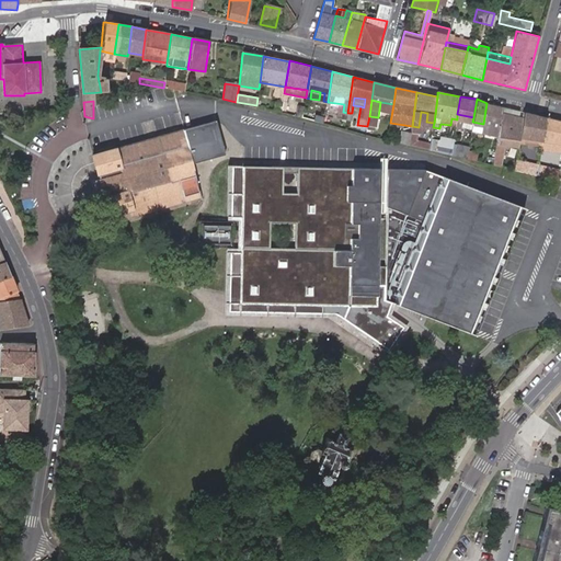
[(273,109),(282,111),(283,103),(274,101),(273,109)]
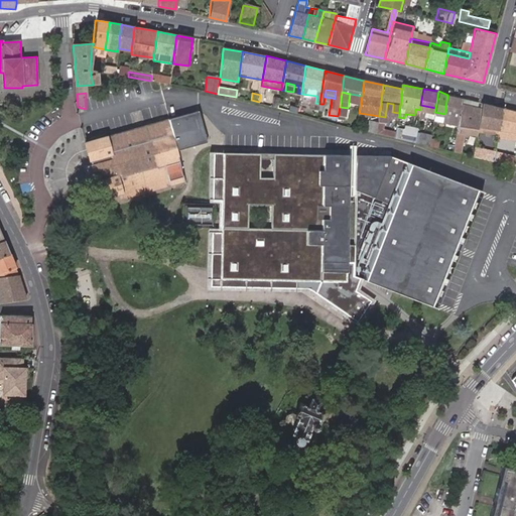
[(463,99),(447,95),(444,114),(461,116),(463,104),(463,99)]
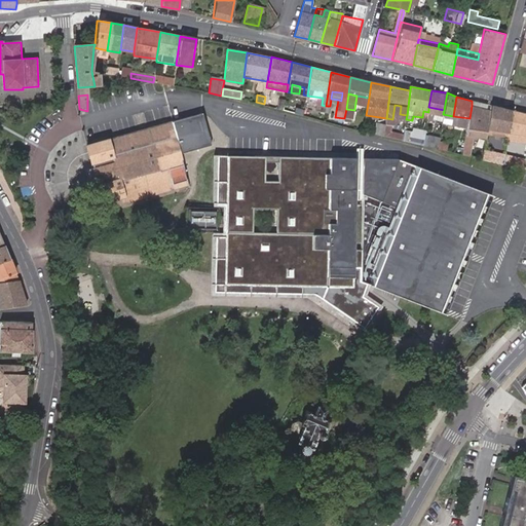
[(276,107),(284,108),(286,101),(277,99),(276,107)]
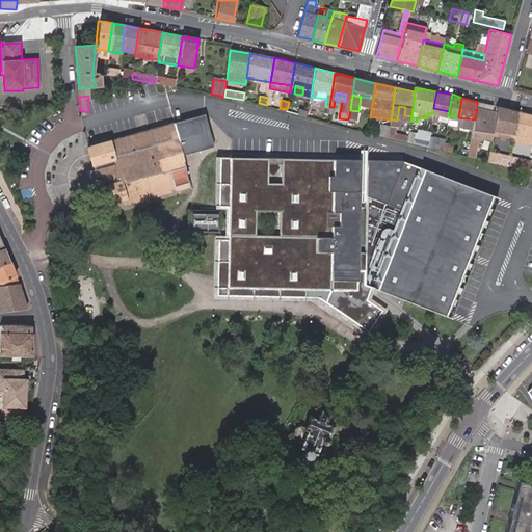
[(497,107),(477,102),(477,107),(496,111),(497,107)]
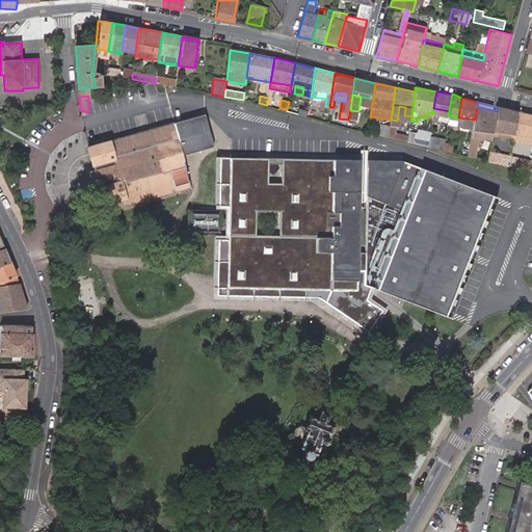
[(299,112),(308,114),(309,105),(300,104),(299,112)]
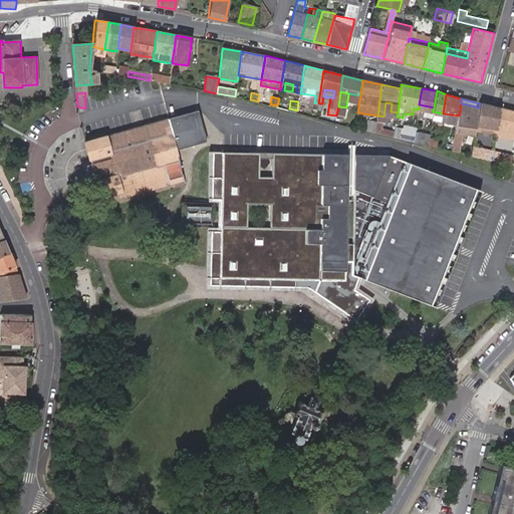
[(455,138),(454,146),(473,150),(475,138),(461,135),(462,127),(462,123),(477,126),(479,107),(461,103),(459,115),(458,122),(455,138)]
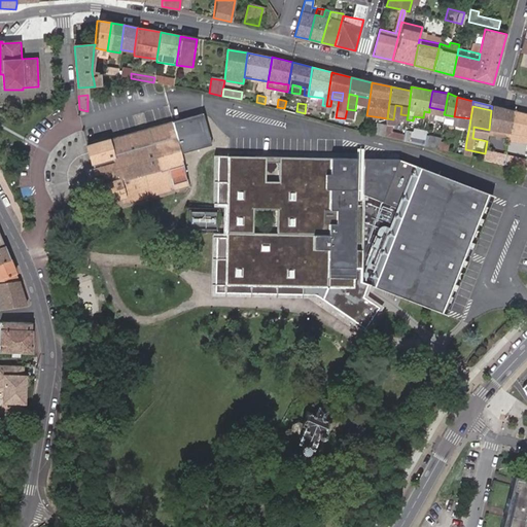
[(513,111),(492,106),(491,110),(489,130),(508,133),(513,111)]
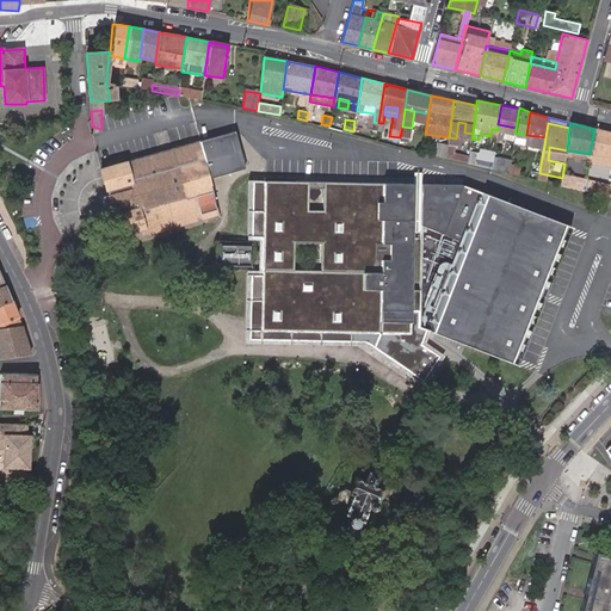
[(402,127),(400,137),(409,140),(412,128),(402,127)]
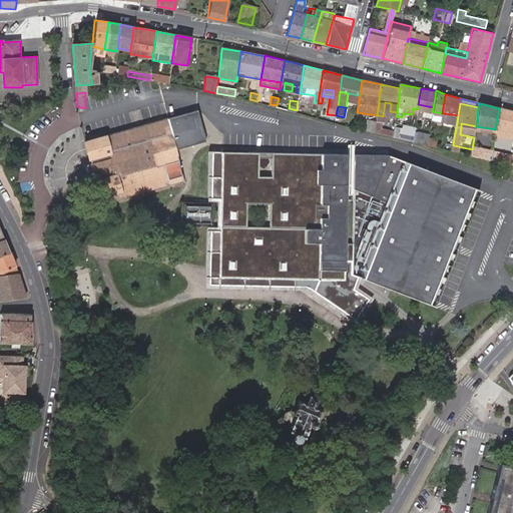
[(512,110),(499,108),(495,129),(504,131),(503,138),(512,140),(512,110)]
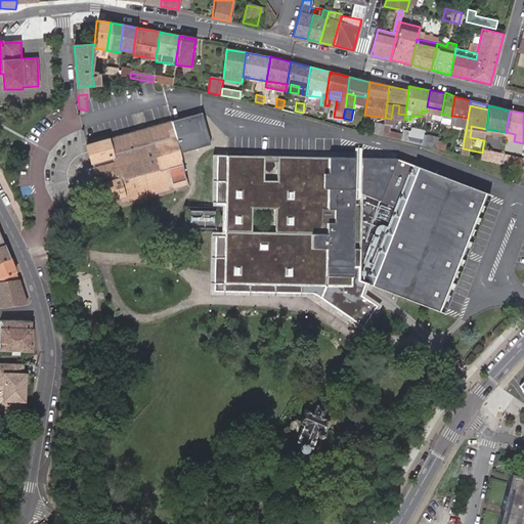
[(435,113),(427,112),(426,118),(434,120),(435,113)]
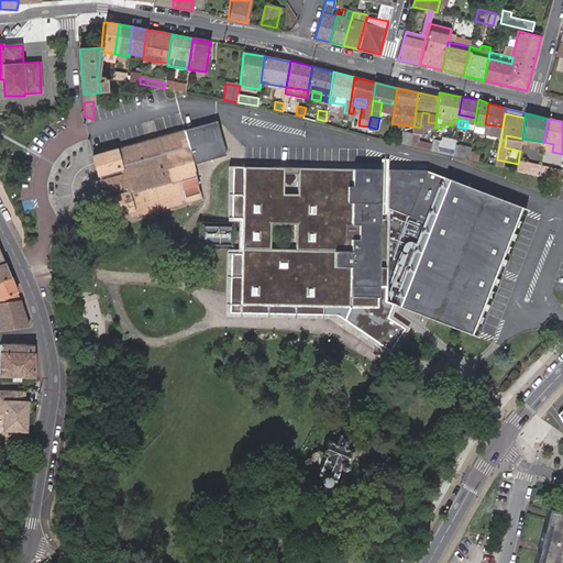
[(485,124),(485,131),(501,134),(503,127),(485,124)]
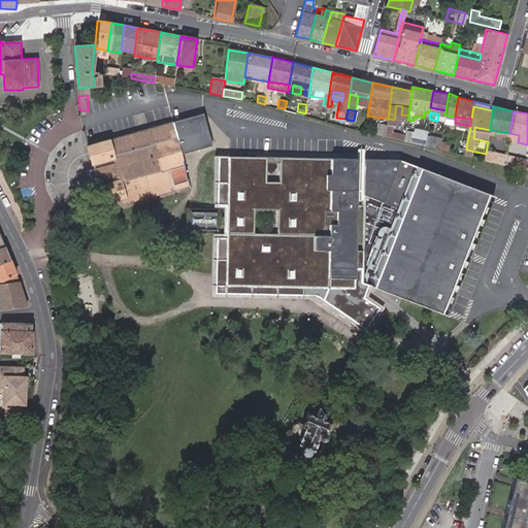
[(204,119),(88,149),(93,171),(88,172),(92,185),(96,184),(102,206),(187,184),(180,159),(212,151),(204,119)]
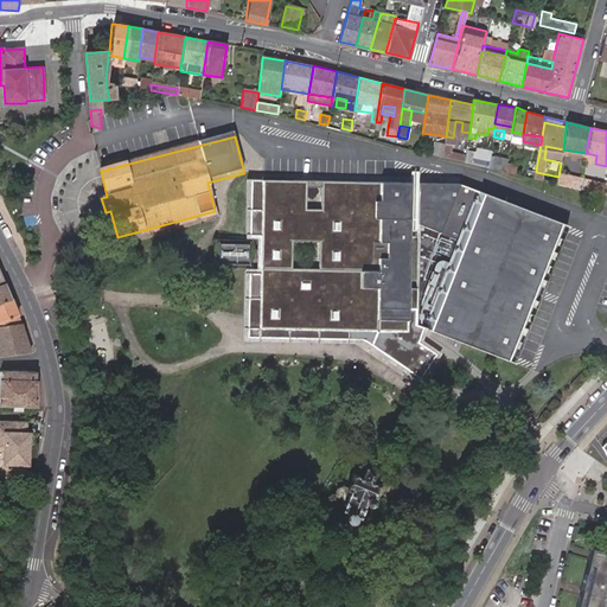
[(467,145),(466,155),(490,160),(491,149),(467,145)]
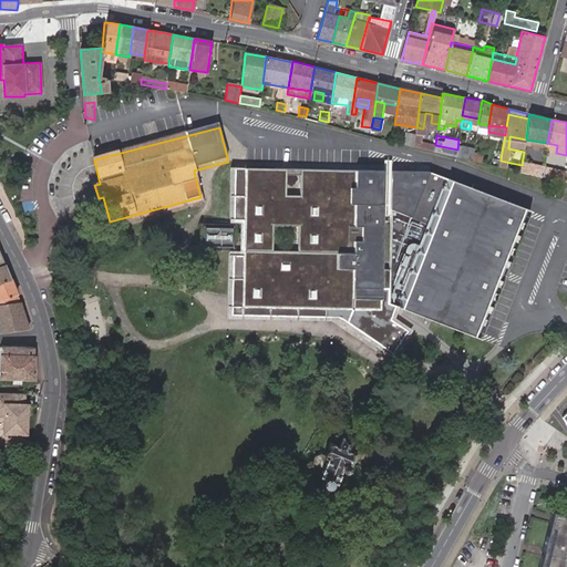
[(547,147),(546,152),(556,153),(557,145),(547,143),(547,147)]
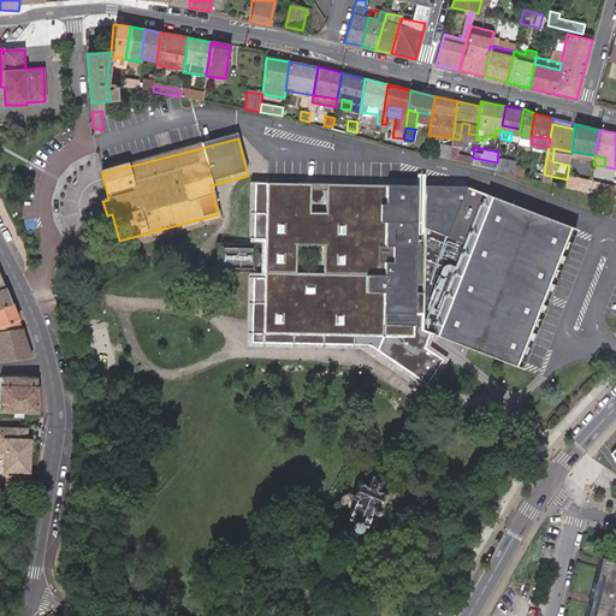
[(569,165),(567,179),(586,183),(587,178),(578,176),(579,167),(569,165)]
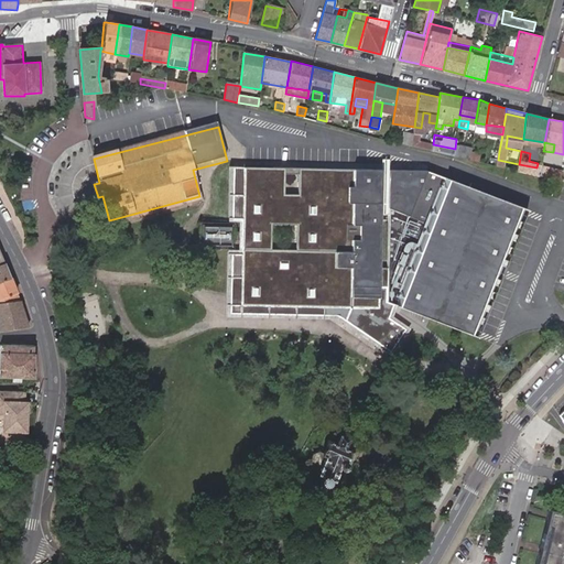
[(508,256),(527,205),(506,197),(507,193),(475,181),(473,185),(431,169),(393,169),(392,267),(384,266),(386,169),(237,167),(237,220),(245,220),(245,231),(237,231),(237,226),(207,226),(207,246),(237,247),(237,240),(245,240),(245,252),(236,252),(236,292),(302,308),(344,299),(357,305),(350,320),(396,349),(411,327),(393,316),(394,312),(399,303),(478,333),(498,282),(505,284),(514,259),(508,256)]
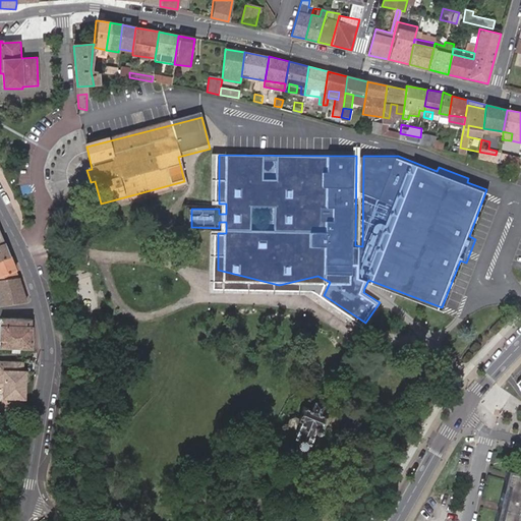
[(0,280),(6,282),(16,278),(8,256),(0,261),(0,280)]
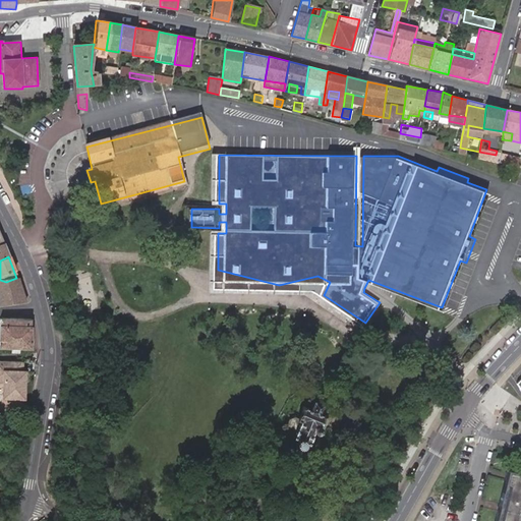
[(0,280),(0,305),(25,302),(16,278),(6,282),(0,280)]
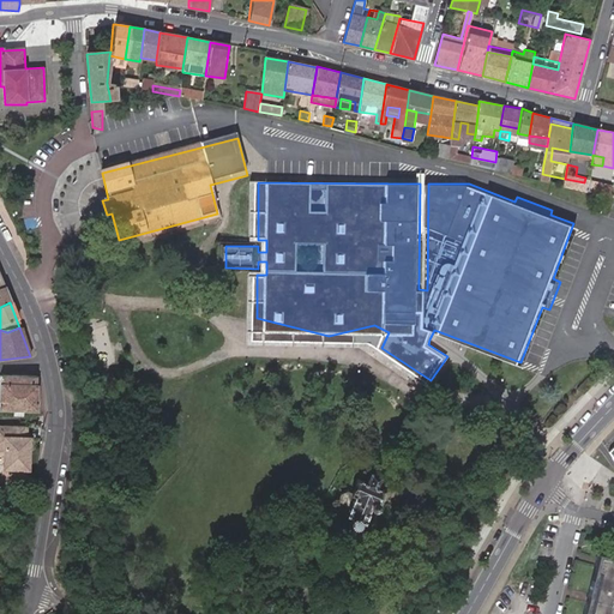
[(36,378),(0,375),(0,410),(35,411),(36,378)]
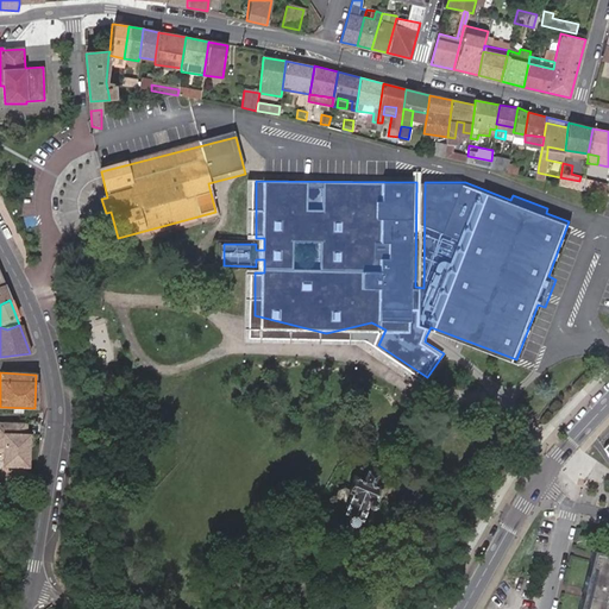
[(30,431),(30,422),(0,420),(0,447),(6,447),(5,465),(35,468),(37,432),(30,431)]
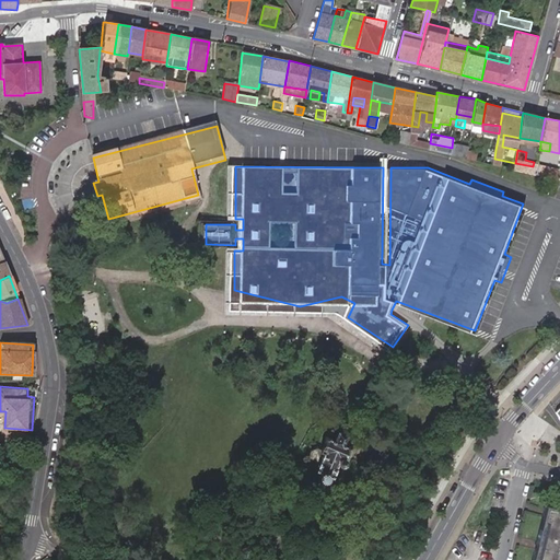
[(312,451),(307,461),(310,465),(317,468),(313,477),(329,483),(338,465),(339,467),(340,468),(341,468),(342,468),(343,468),(343,467),(345,467),(345,466),(346,466),(346,465),(345,462),(347,463),(352,451),(347,448),(351,439),(331,430),(327,439),(322,451),(316,447),(312,451)]
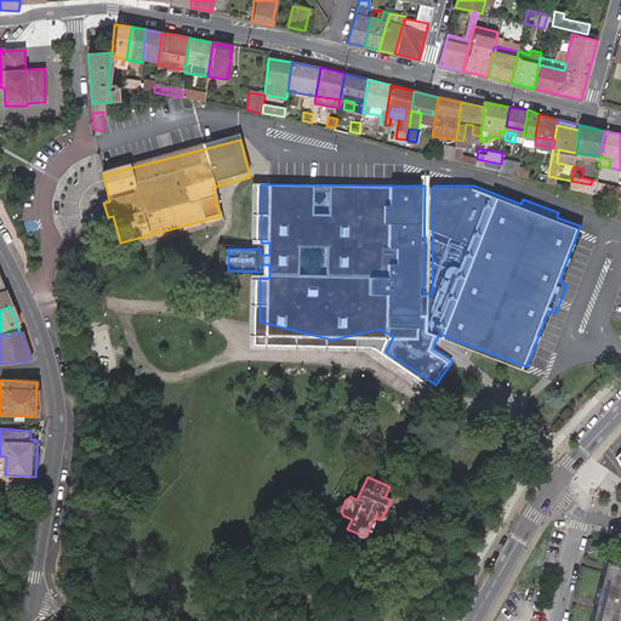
[(584,620),(588,620),(604,558),(599,557),(584,620)]
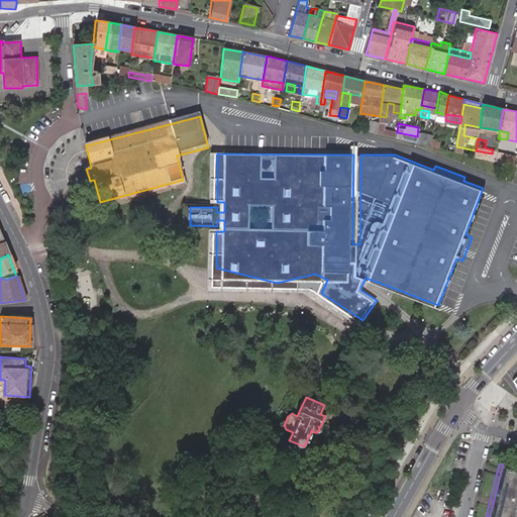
[(516,516),(516,467),(503,464),(490,516),(516,516)]
